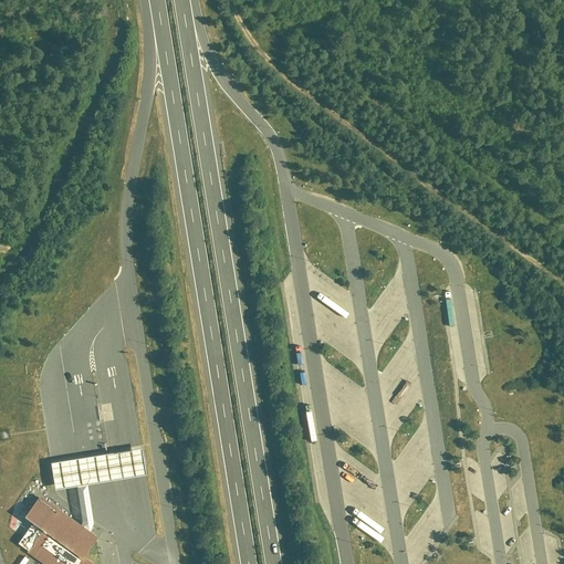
[(311,270),(307,275),(338,294),(342,289),(311,270)]
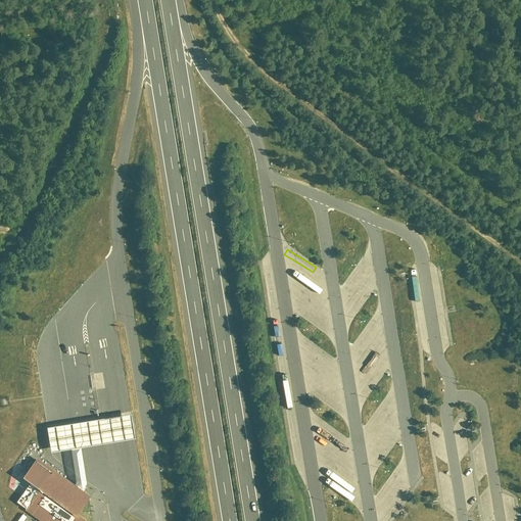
[(266,268),(259,269),(263,284),(270,283),(266,268)]
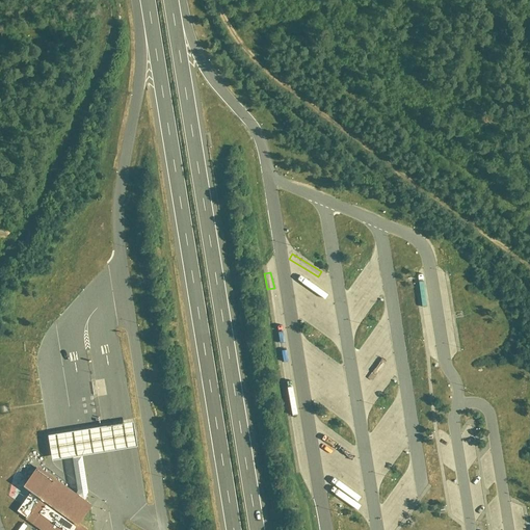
[(48,434),(52,459),(72,456),(82,455),(138,447),(134,421),(48,434)]
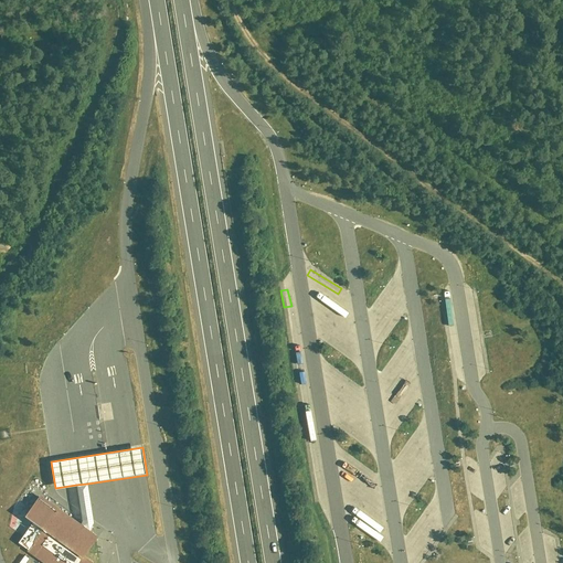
[(76,485),(83,526),(93,532),(95,527),(87,484),(76,485)]
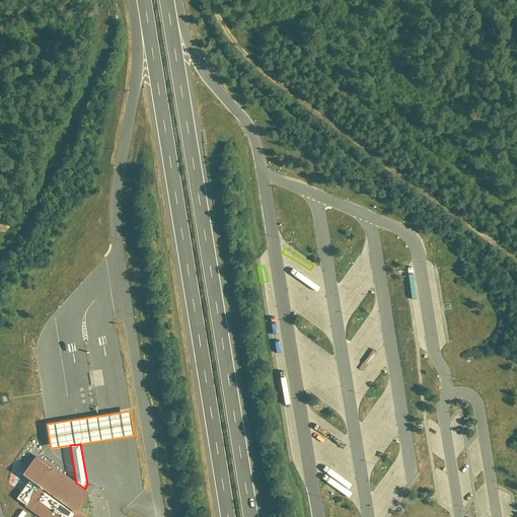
[(76,483),(53,466),(52,468),(38,458),(25,474),(32,479),(17,500),(42,516),(87,516),(80,511),(92,494),(85,489),(76,483)]
